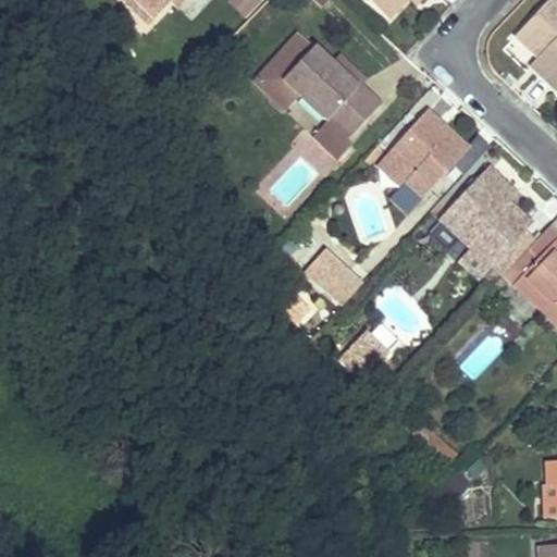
[(122,0),(131,8),(135,2),(152,20),(171,0),(122,0)]
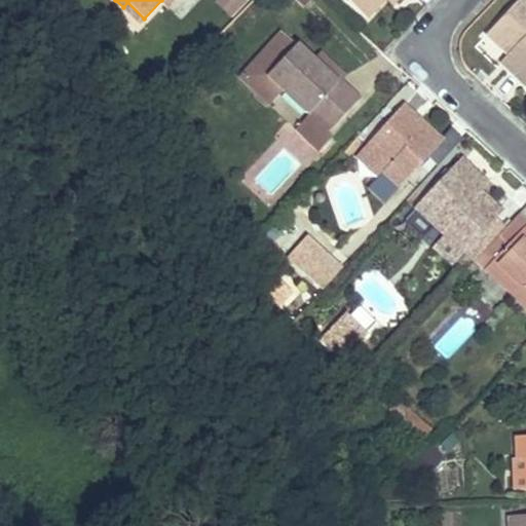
[(214,0),(214,1),(230,20),(248,4),(243,0),(214,0)]
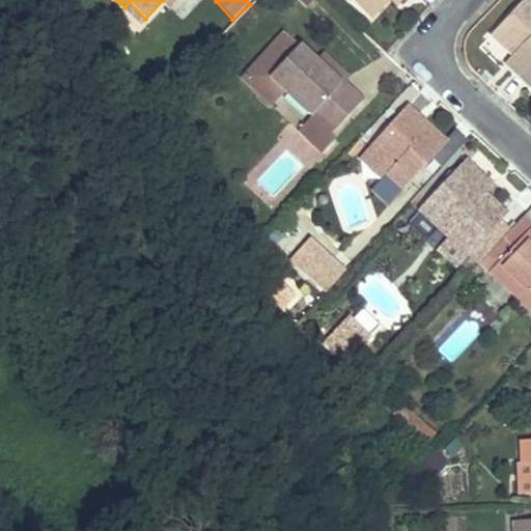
[(386,0),(348,0),(369,19),(386,0)]
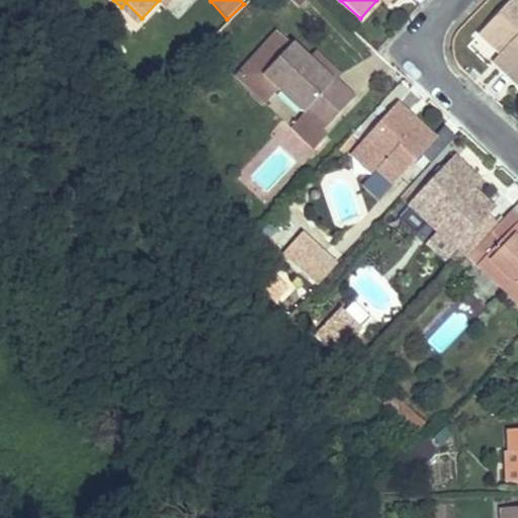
[(508,55),(496,67),(517,86),(517,0),(510,0),(478,34),(500,56),(504,51),(508,55)]
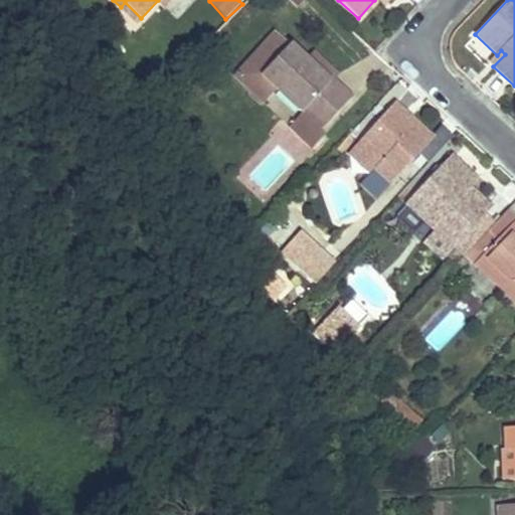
[(132,27),(141,18),(125,2),(121,7),(116,11),(132,27)]
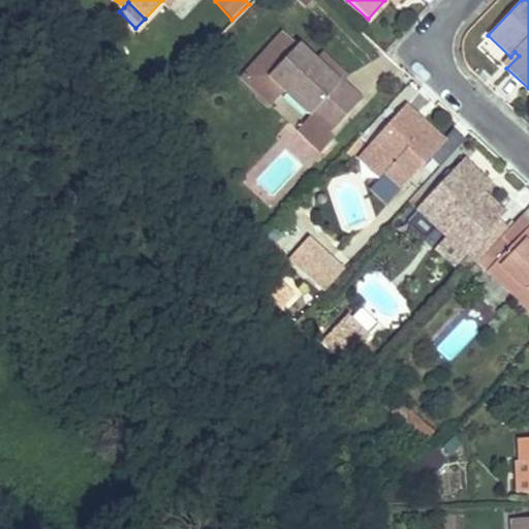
[(313,61),(283,33),(241,79),(270,106),(283,91),(309,116),(330,134),(361,101),(343,84),(342,83),(339,86),(313,61)]
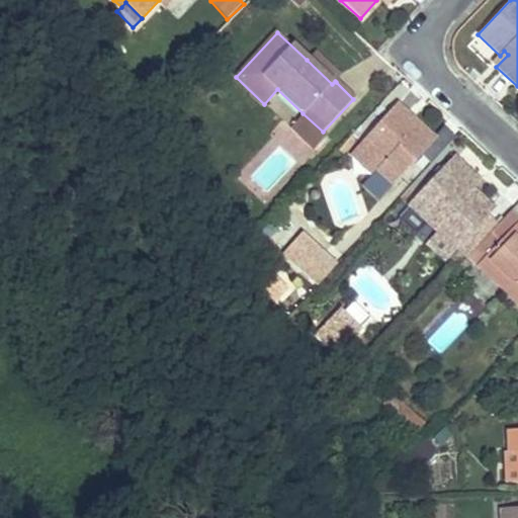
[(508,55),(504,51),(500,56),(493,63),(496,67),(508,55)]
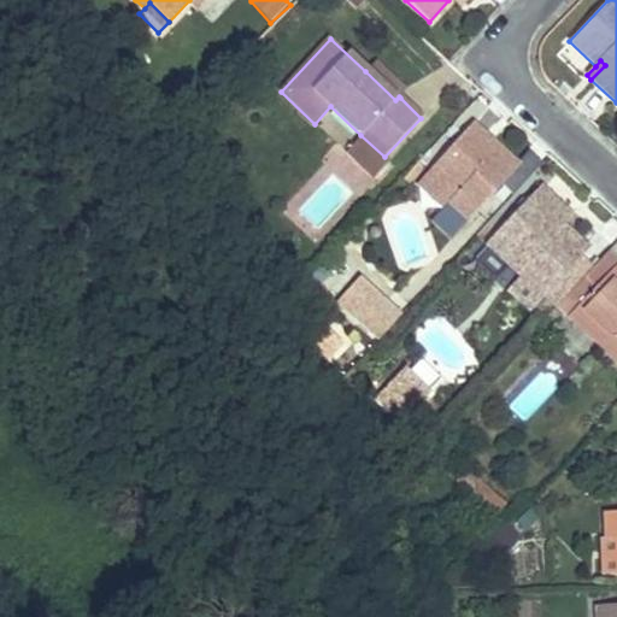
[(400,98),(405,93),(374,63),(365,71),(395,100),(399,97),(400,98)]
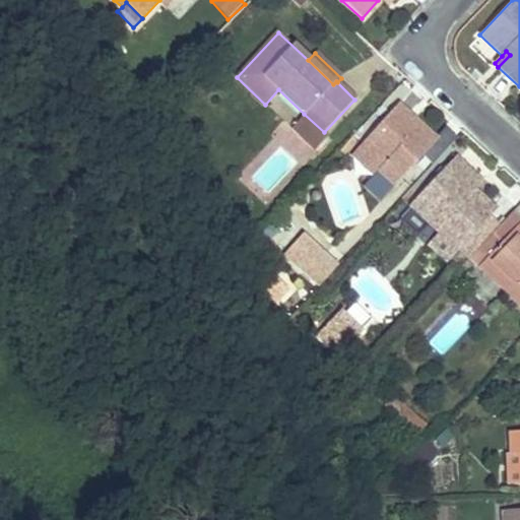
[(280,98),(272,107),(291,126),(301,117),(280,98)]
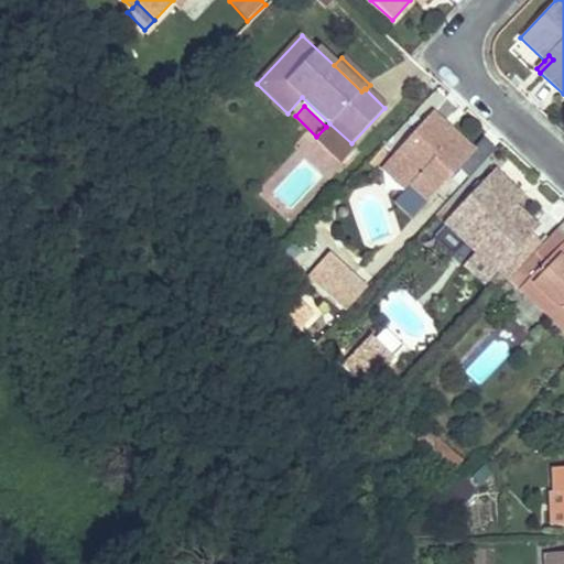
[(444,123),(432,112),(393,155),(416,177),(410,184),(429,202),(474,151),(447,128),(441,136),(436,132),(444,123)]
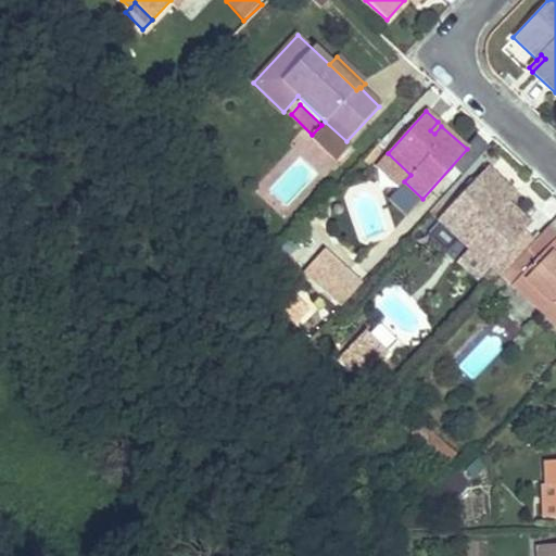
[(346,141),(325,122),(311,137),(319,144),(326,137),(343,151),(350,146),(346,141)]
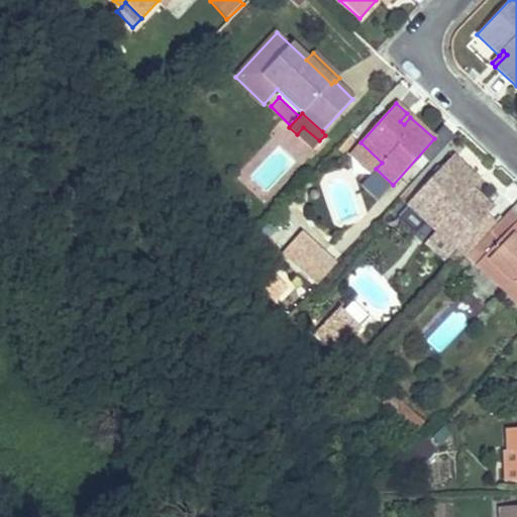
[(410,117),(407,113),(400,121),(404,124),(410,117)]
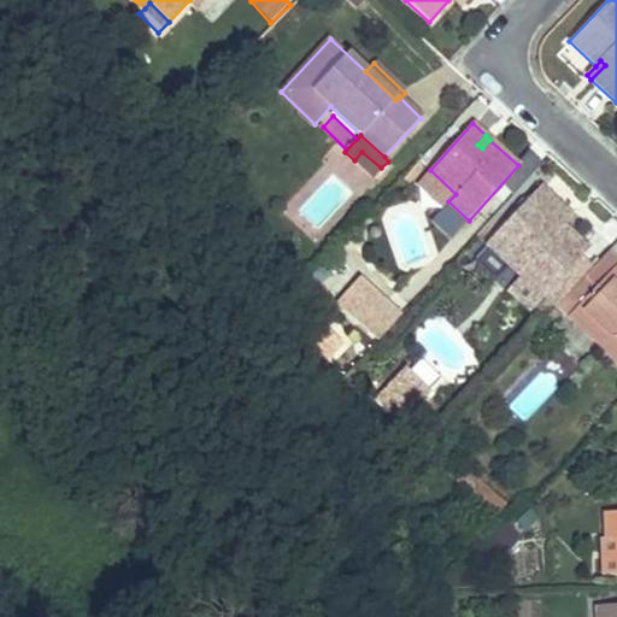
[(371,176),(381,168),(362,152),(354,160),(371,176)]
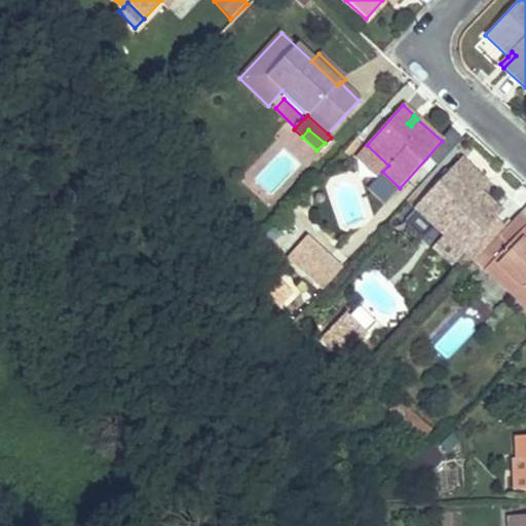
[(347,155),(357,144),(352,140),(342,151),(347,155)]
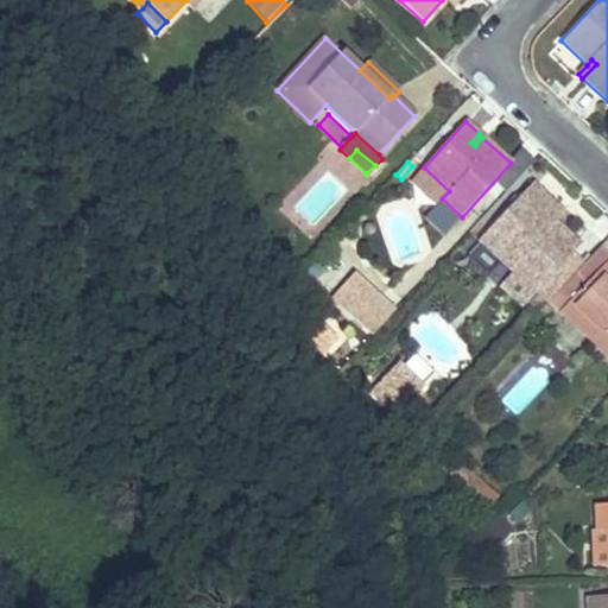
[(449,191),(424,168),(411,182),(437,204),(442,198),(449,191)]
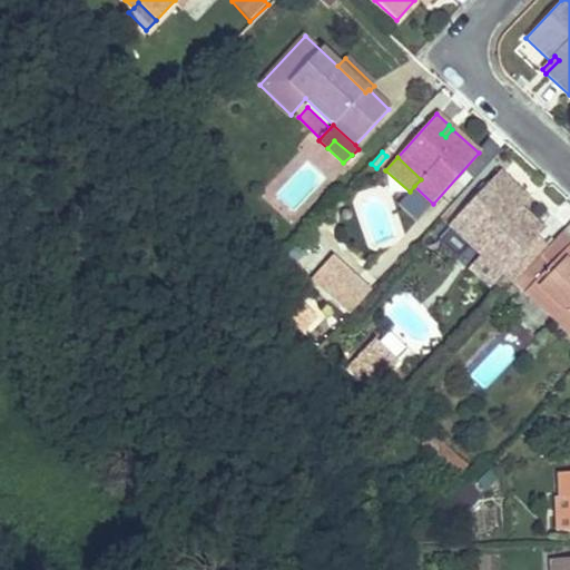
[(522,196),(498,173),(449,225),(481,256),(501,275),(542,231),(519,208),(513,213),(510,209),(522,196)]
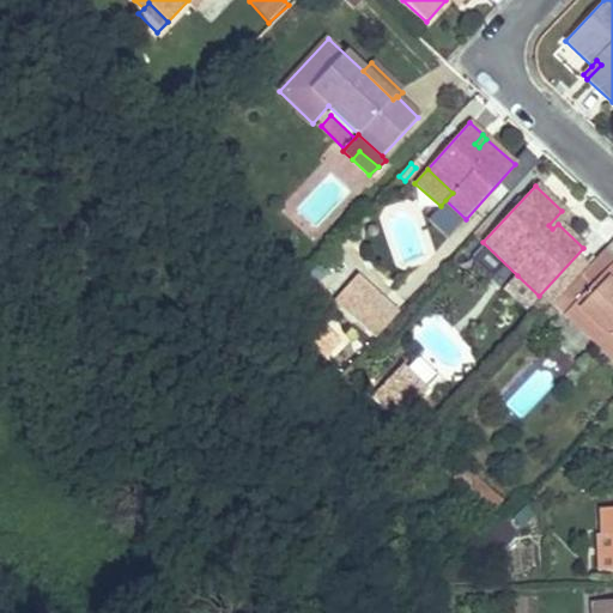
[(558,224),(566,214),(562,211),(548,225),(552,229),(558,224)]
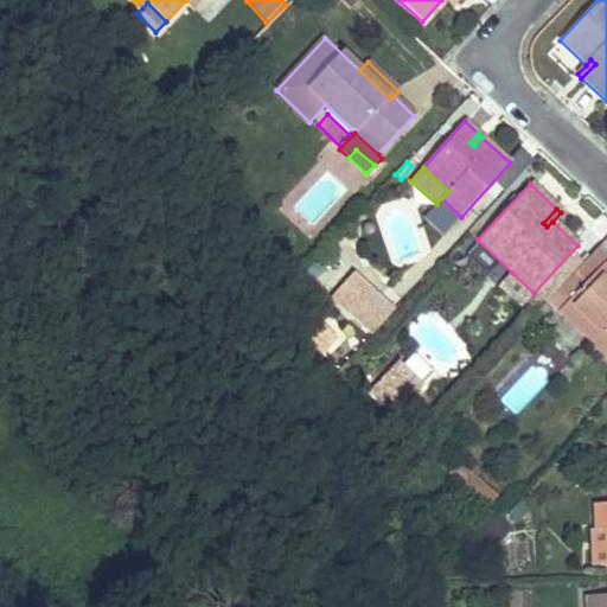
[(606,260),(568,302),(600,332),(590,342),(606,357),(606,260)]
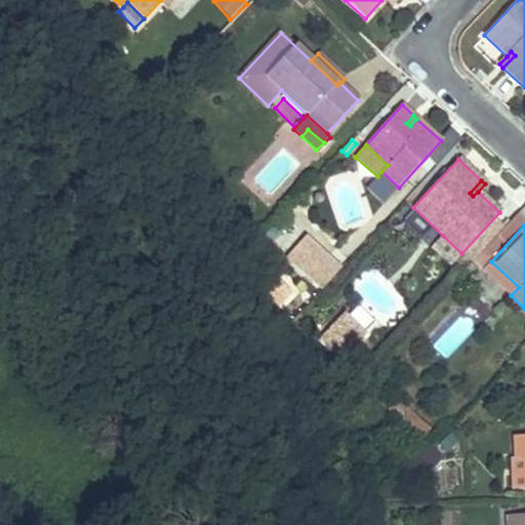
[(450,266),(461,253),(443,236),(432,248),(450,266)]
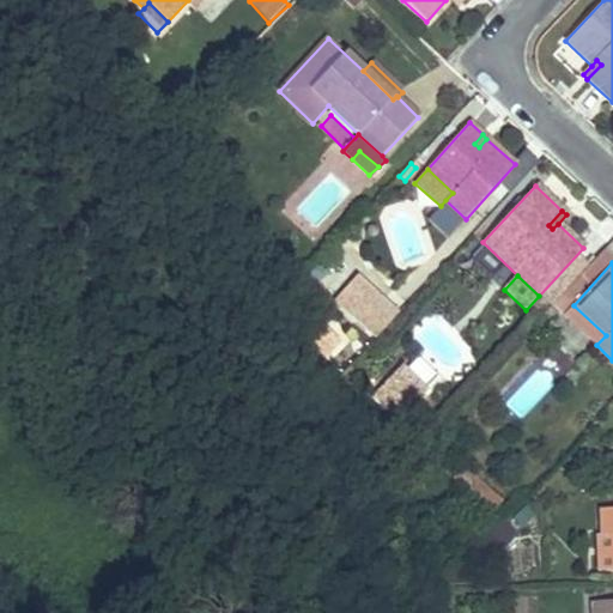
[(383,302),(356,277),(343,291),(371,316),(383,302)]
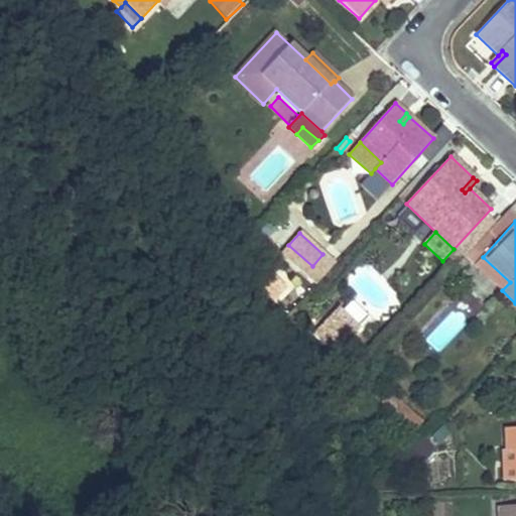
[(502,290),(510,282),(483,257),(475,265),(502,290)]
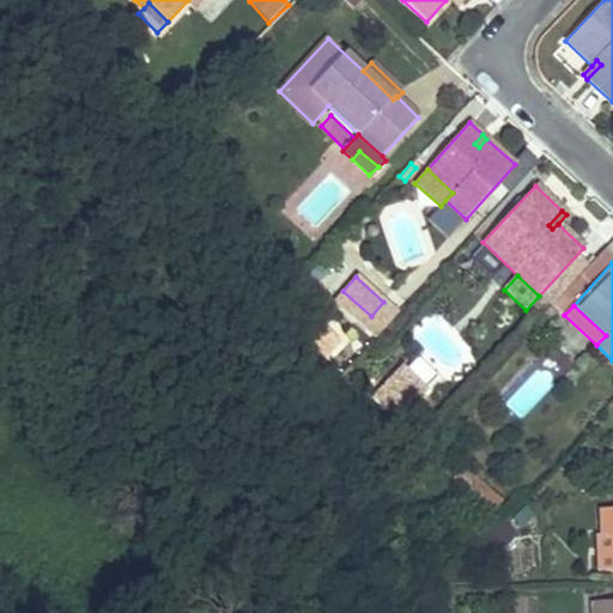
[(344,372),(362,349),(327,322),(309,347),(344,372)]
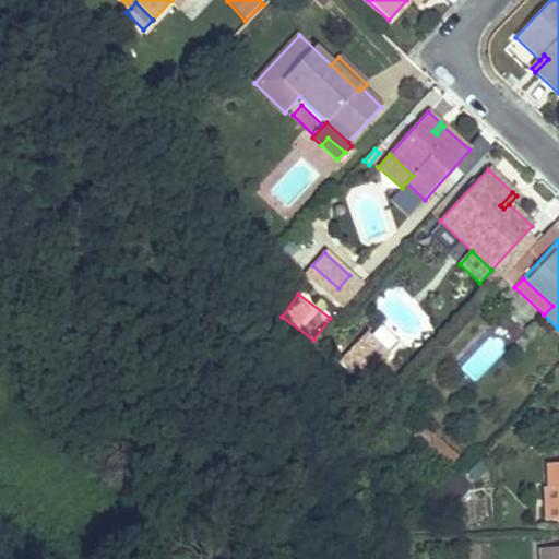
[(348,354),(369,373),(384,357),(364,336),(348,354)]
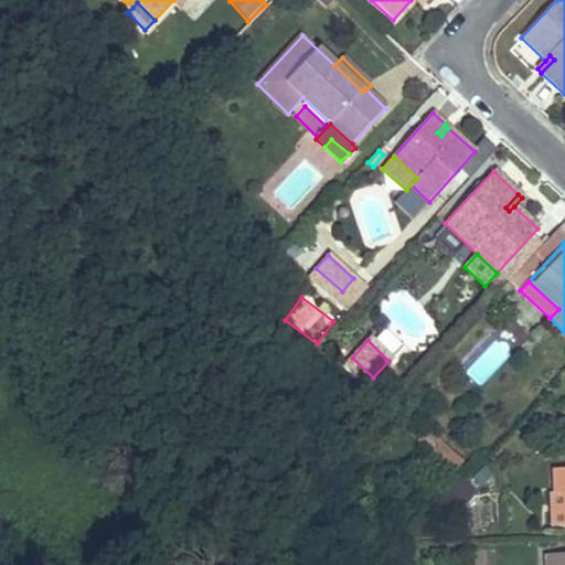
[(461,462),(426,432),(418,440),(454,471),(461,462)]
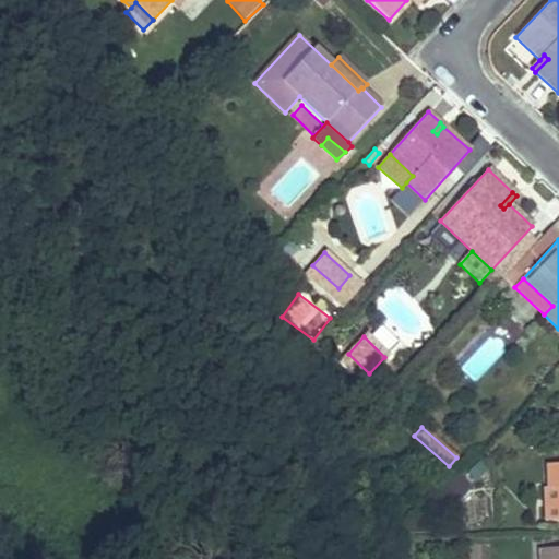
[(548,489),(558,488),(558,514),(558,463),(547,464),(548,489)]
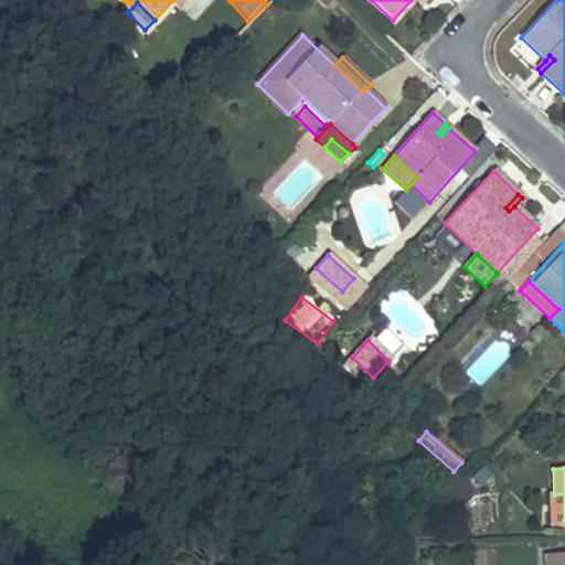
[(558,564),(558,555),(546,555),(545,564),(558,564)]
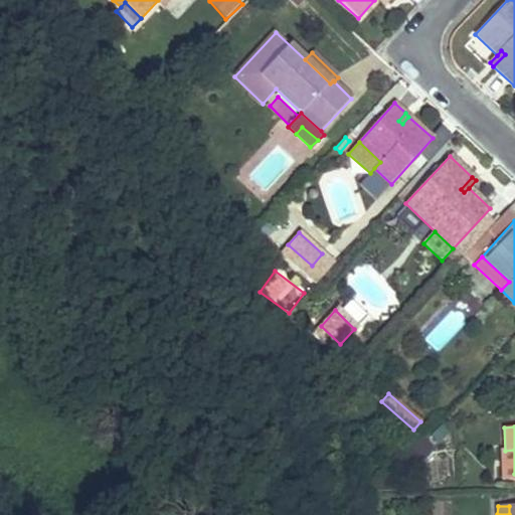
All buildings are outlined.
